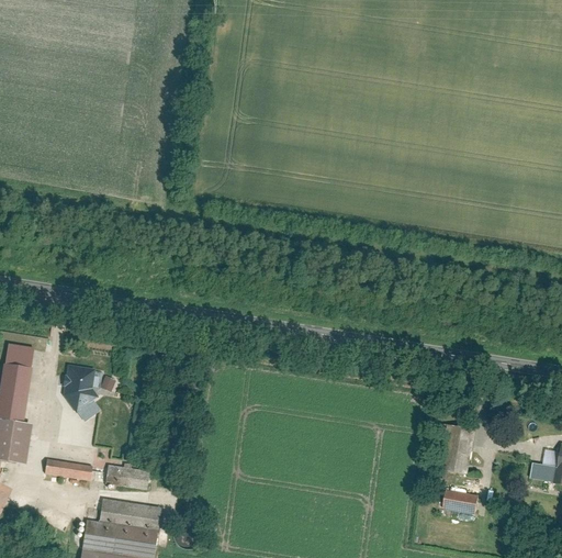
[(35,345),(7,341),(3,359),(33,364),(35,345)]
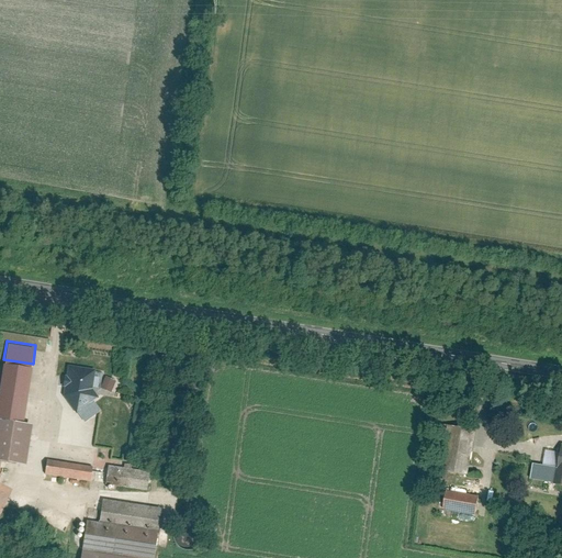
[(0,417),(23,422),(33,364),(3,359),(0,379),(0,417)]
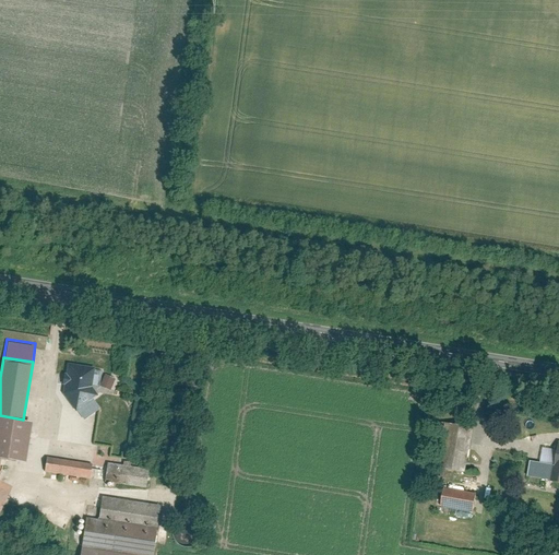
[(68,361),(62,391),(75,409),(76,408),(93,396),(97,392),(91,384),(94,365),(68,361)]
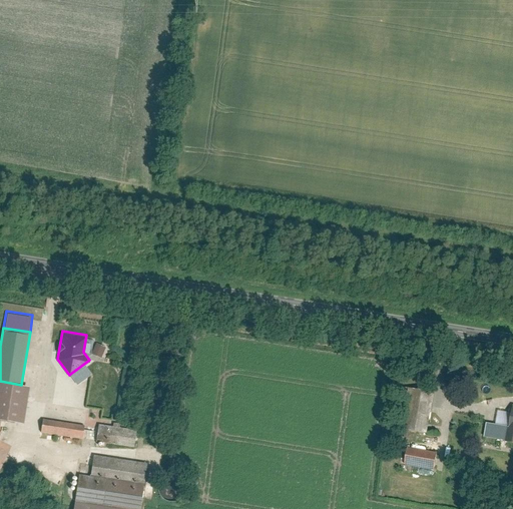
[(105,345),(95,340),(90,351),(100,356),(105,345)]
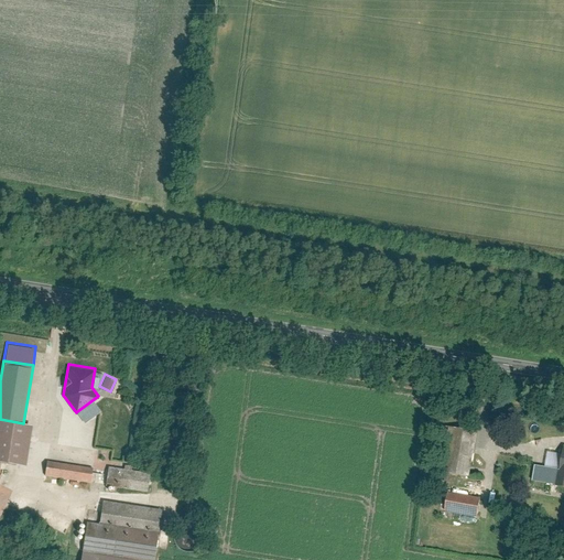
[(100,409),(94,399),(77,411),(85,420),(100,409)]
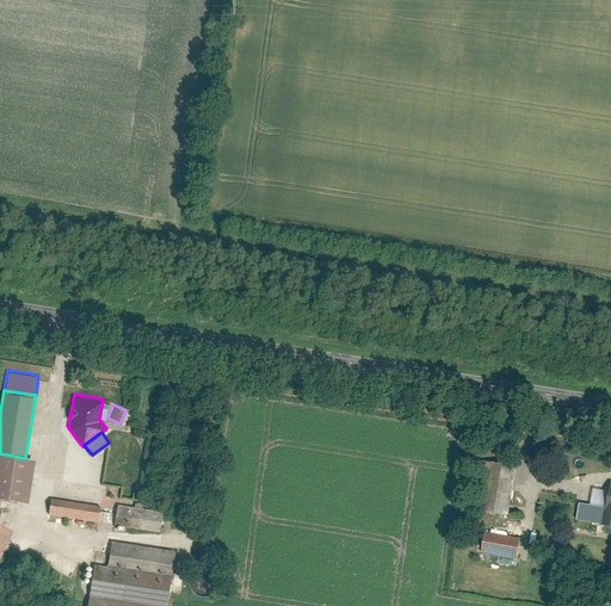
[(25,458),(0,453),(0,499),(28,504),(35,459),(25,458)]
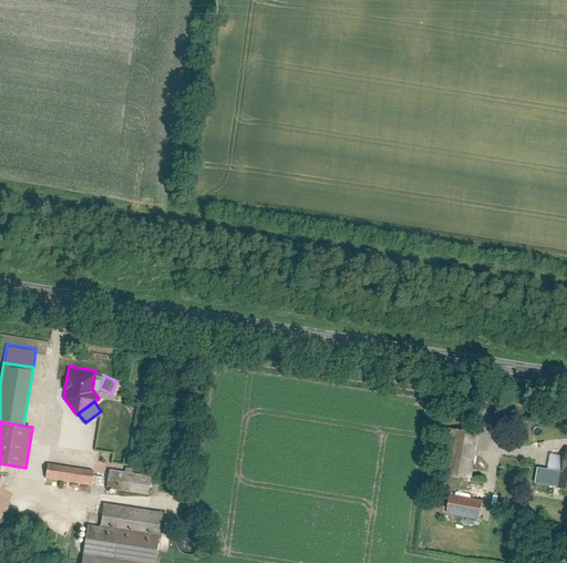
[(439,470),(471,477),(478,431),(446,425),(439,470)]
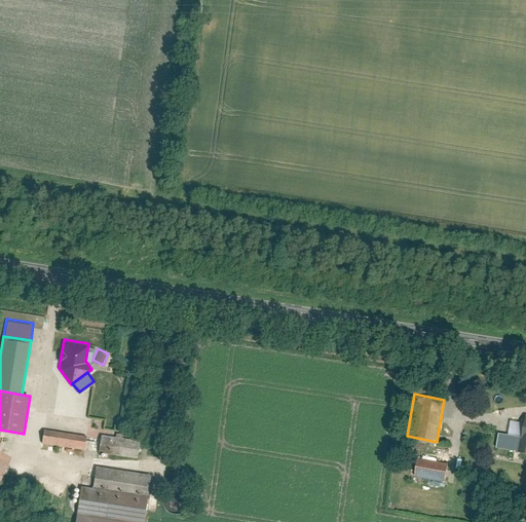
[(43,427),(41,440),(86,447),(88,435),(43,427)]
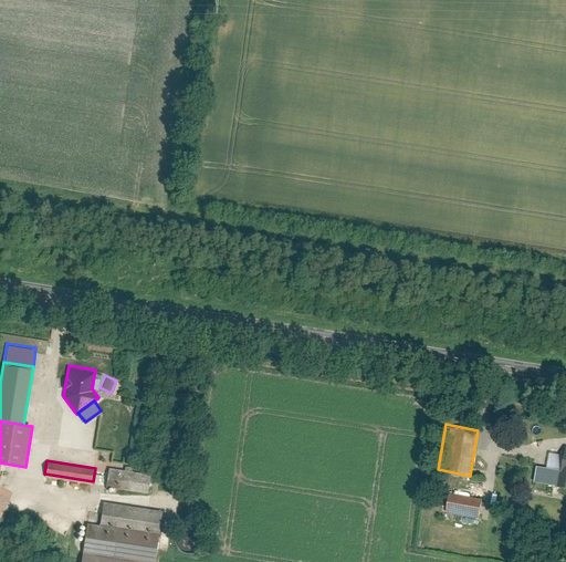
[(557,484),(561,468),(536,464),(534,479),(557,484)]
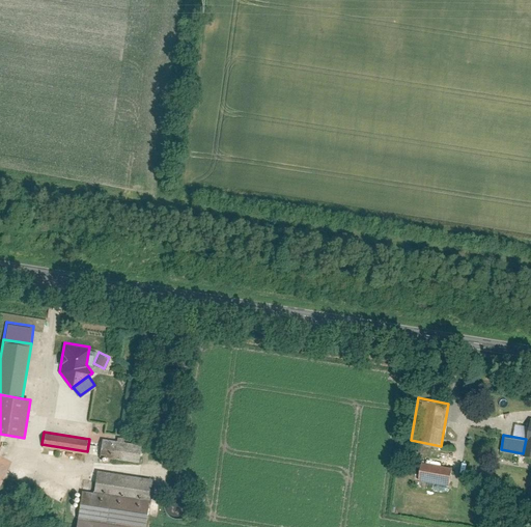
[(102,436),(99,452),(141,460),(143,443),(102,436)]
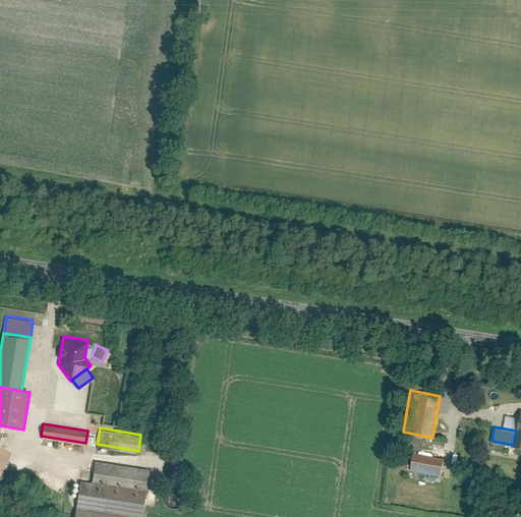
[(413,452),(410,470),(441,475),(444,457),(413,452)]
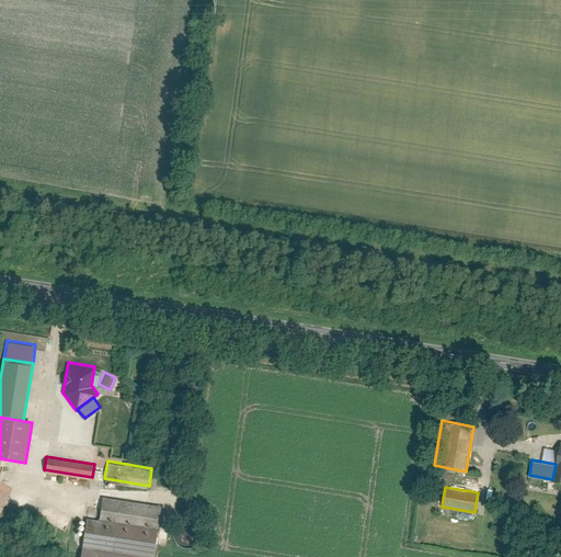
[(101,496),(98,519),(157,527),(161,504),(101,496)]
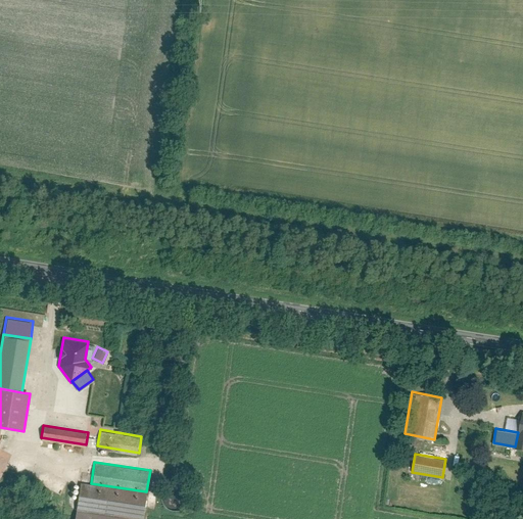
[(80,481),(74,518),(142,518),(146,491),(91,483),(80,481)]
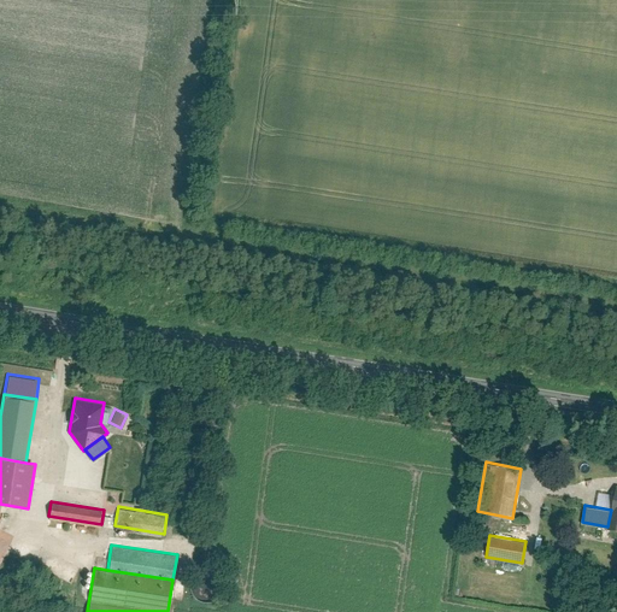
All buildings are outlined.
